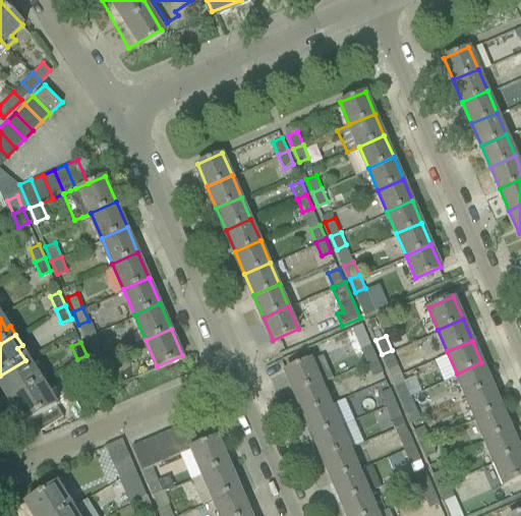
[(90,348),(95,362),(105,358),(99,344),(90,348)]
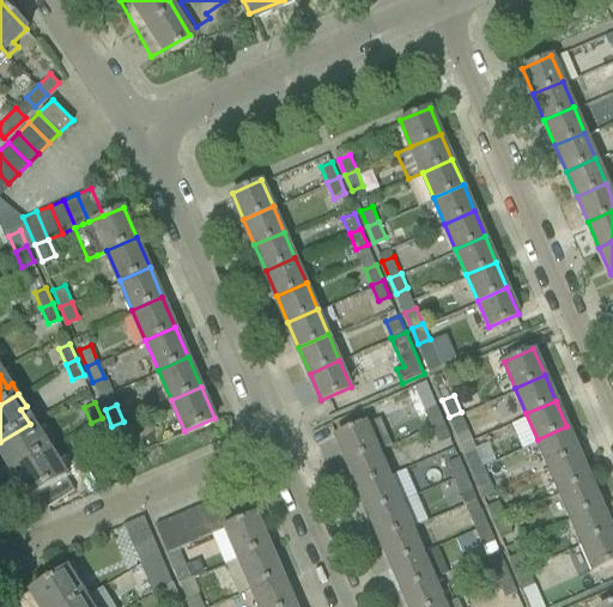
[(425,410),(432,425),(443,420),(437,405),(425,410)]
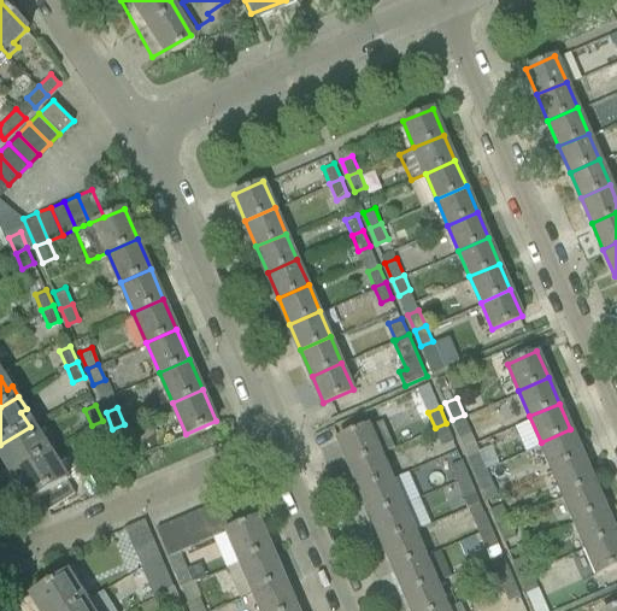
[(464,415),(452,419),(459,435),(470,430),(464,415)]
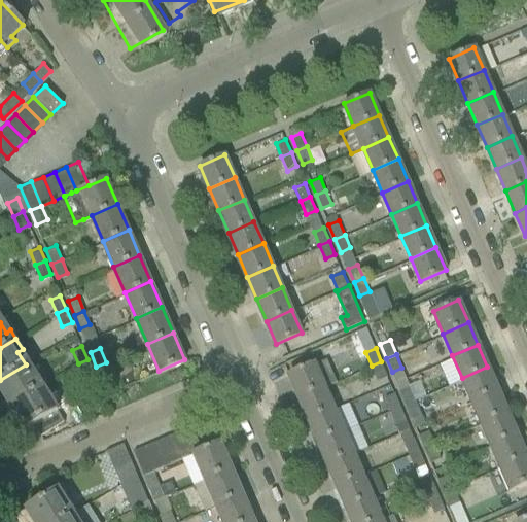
[(308,366),(289,374),(300,396),(324,386),(324,385),(336,380),(326,357),(315,362),(308,366)]
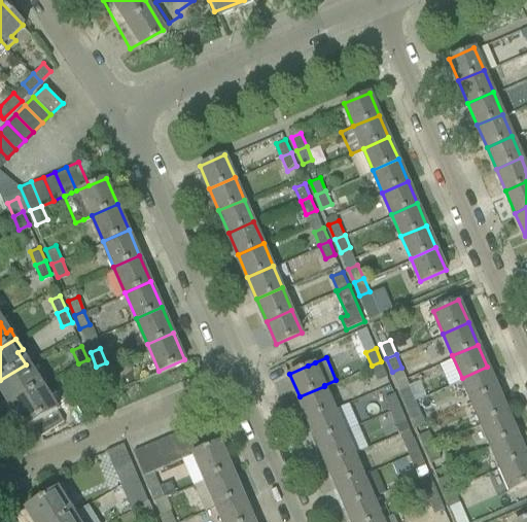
[(88,359),(78,363),(83,377),(93,373),(88,359)]
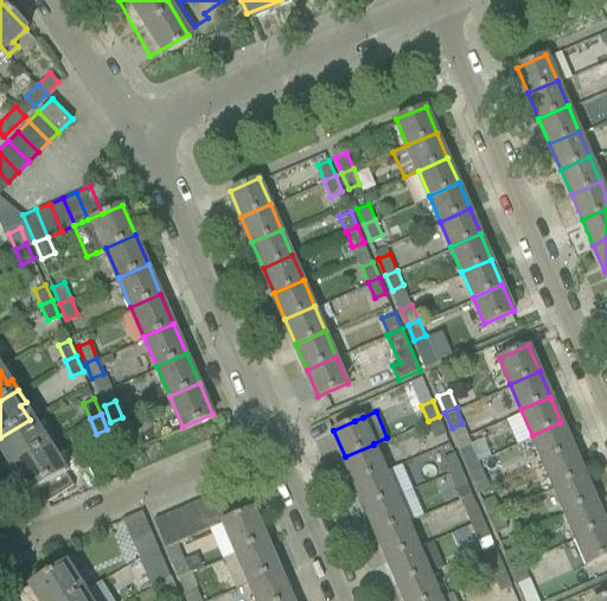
[(439,416),(428,421),(434,436),(446,432),(439,416)]
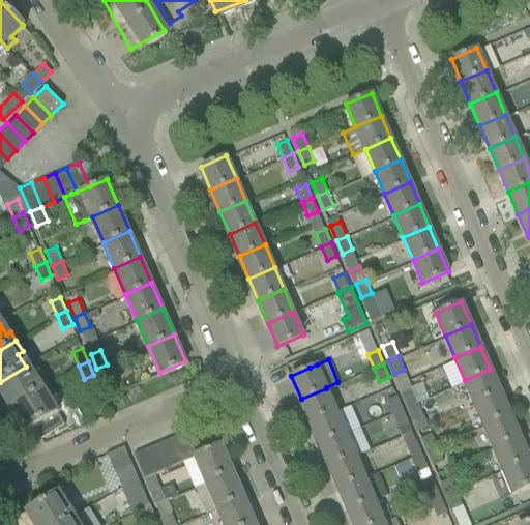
[(107,365),(96,369),(102,382),(112,378),(107,365)]
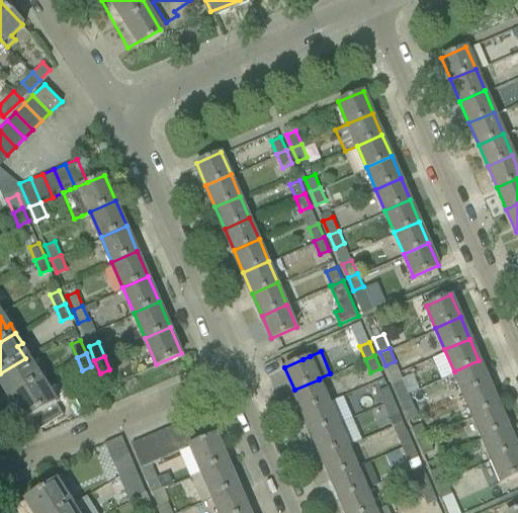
[(0,373),(0,385),(9,400),(44,377),(37,368),(33,371),(25,358),(0,373)]
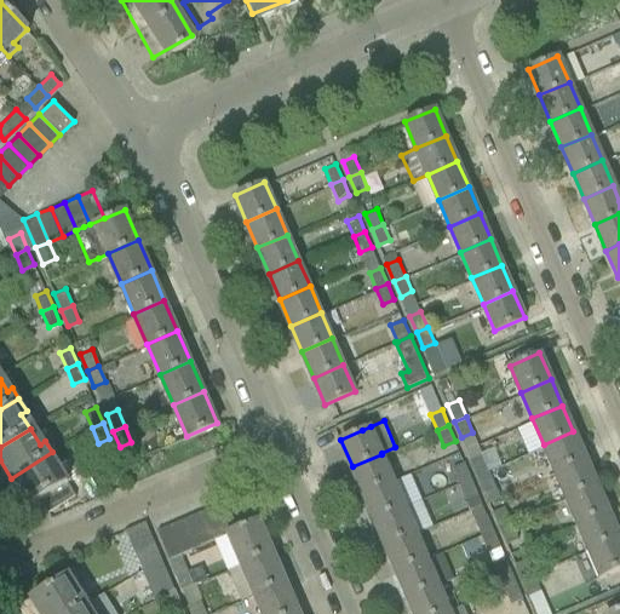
[(544,445),(555,470),(585,458),(573,431),(544,445)]
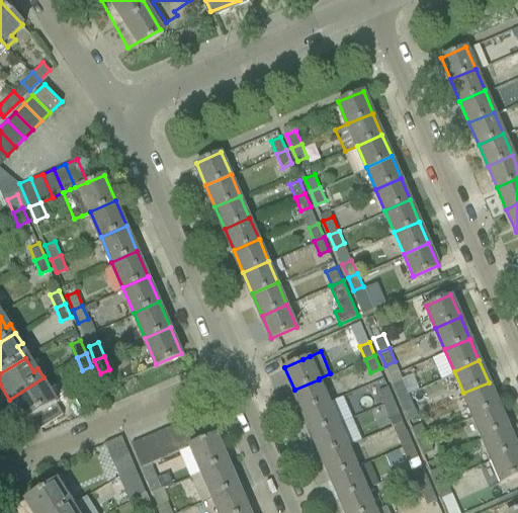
[(44,377),(9,400),(23,422),(33,416),(40,427),(63,413),(57,402),(54,404),(45,391),(50,388),(44,377)]
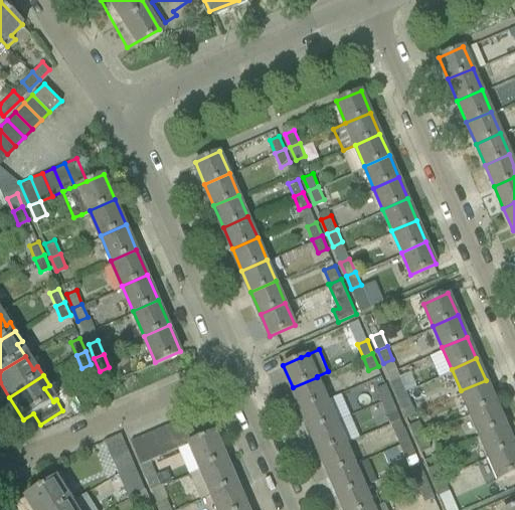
[(390,379),(395,392),(405,388),(399,375),(390,379)]
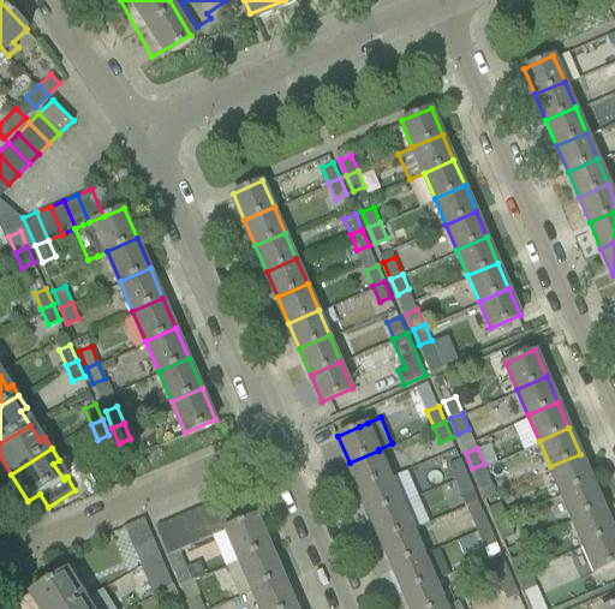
[(350,463),(360,489),(390,476),(378,451),(350,463)]
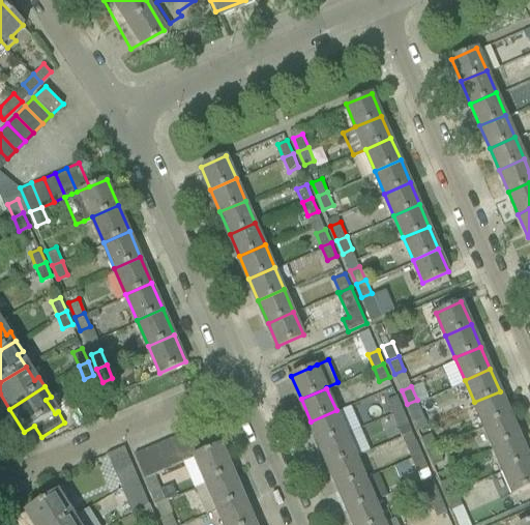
[(474,402),(483,425),(509,413),(500,391),(474,402)]
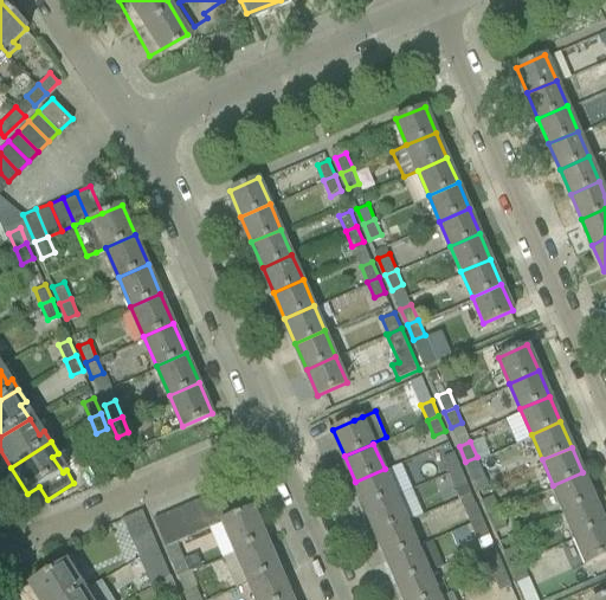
[(443,456),(449,471),(461,466),(453,451),(443,456)]
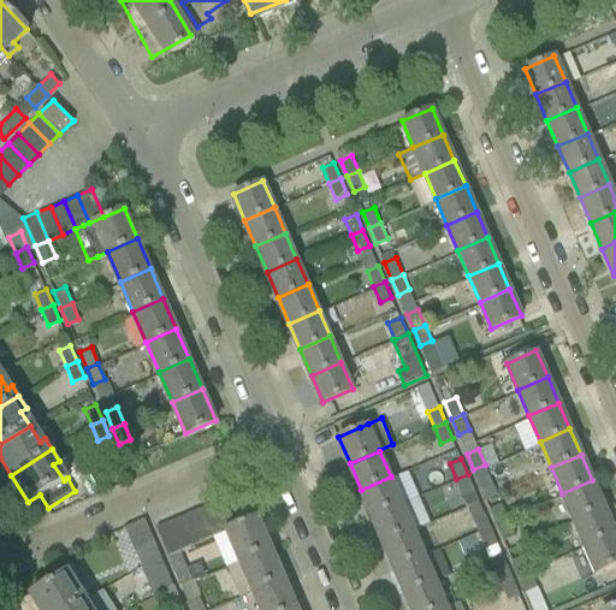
[(485,465),(473,469),(480,485),(492,480),(485,465)]
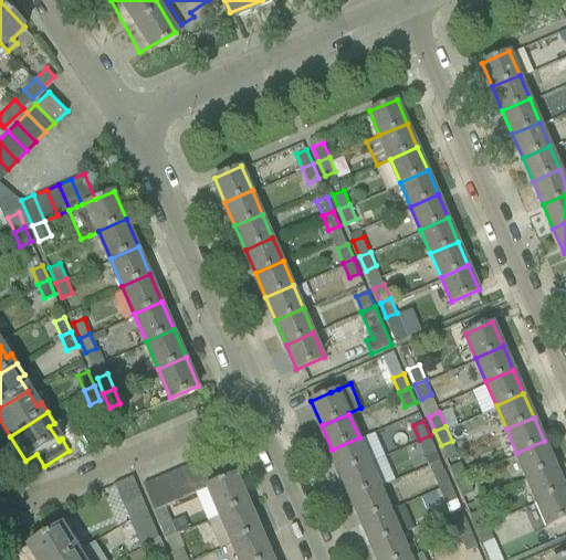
[(359,437),(332,450),(342,473),(369,461),(385,454),(375,431),(359,437)]
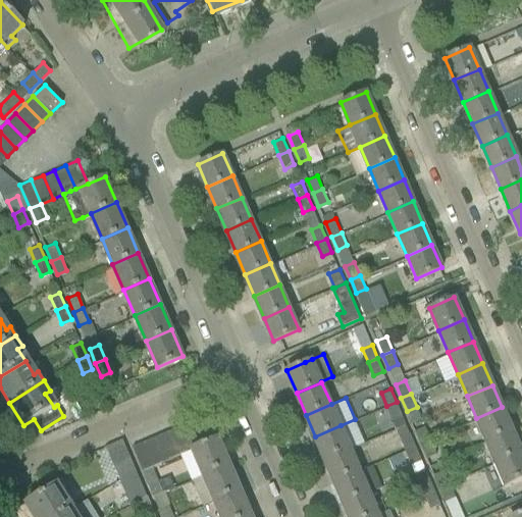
[(397,402),(386,406),(393,419),(402,415),(397,402)]
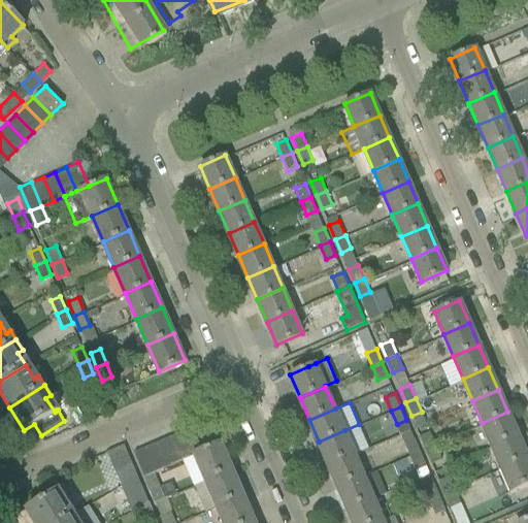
[(482,423),(491,445),(517,433),(507,412),(482,423)]
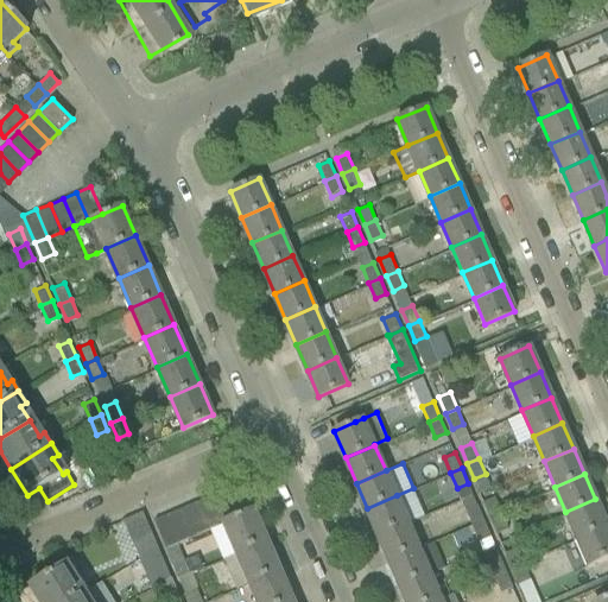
[(457,488),(461,498),(473,493),(468,483),(457,488)]
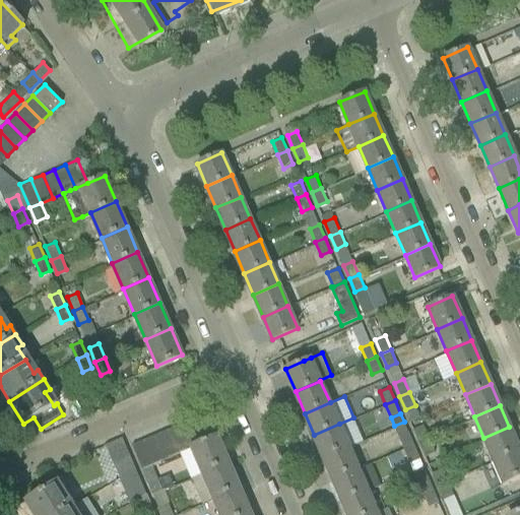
[(339,424),(314,435),(323,457),(348,446),(363,440),(353,417),(339,424)]
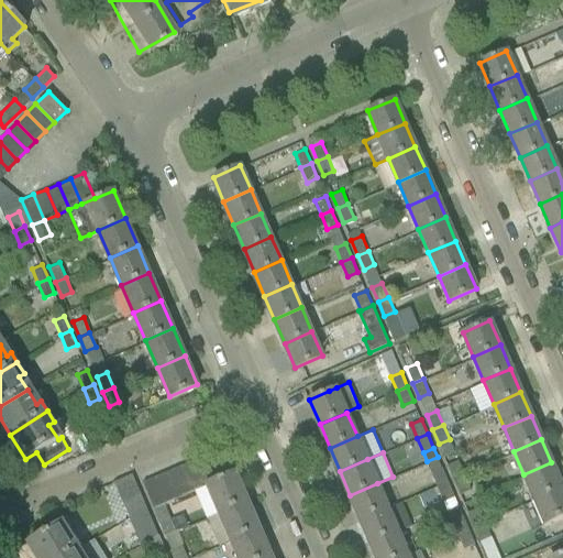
[(203,485),(207,483),(216,480),(205,453),(192,459),(203,485)]
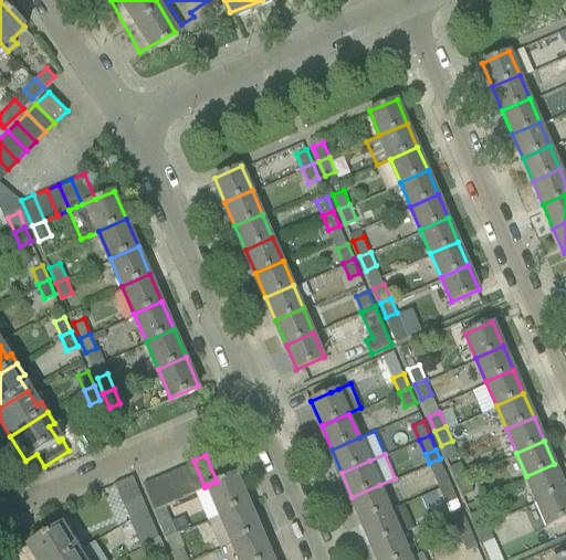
[(444,467),(440,458),(429,463),(433,472),(444,467)]
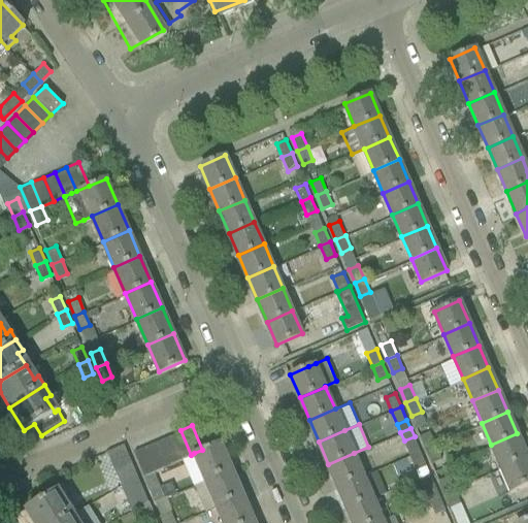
[(419,433),(425,447),(434,443),(429,429),(419,433)]
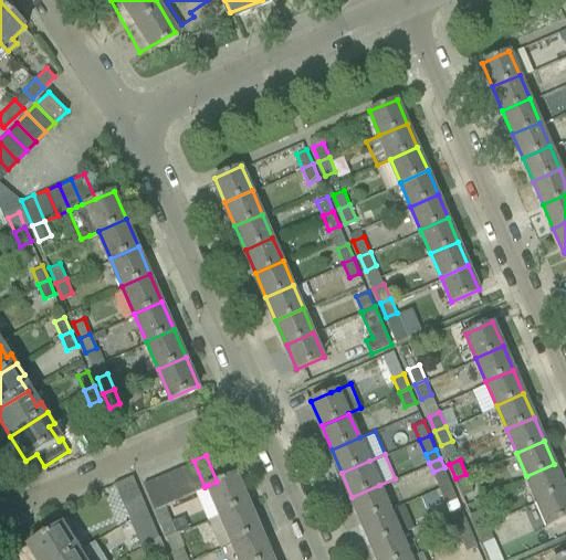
[(192,493),(205,487),(194,461),(181,466),(192,493)]
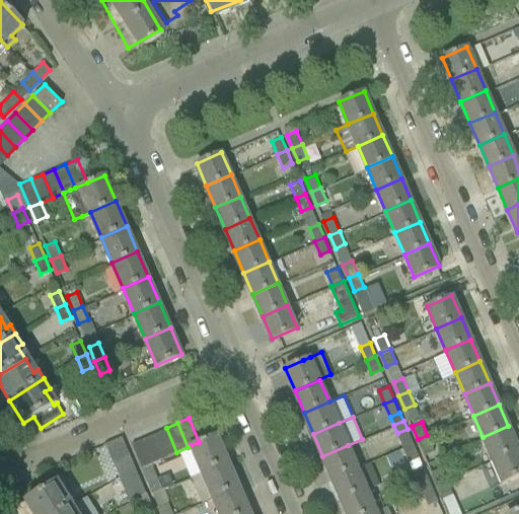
[(483,437),(492,458),(517,448),(508,426),(483,437)]
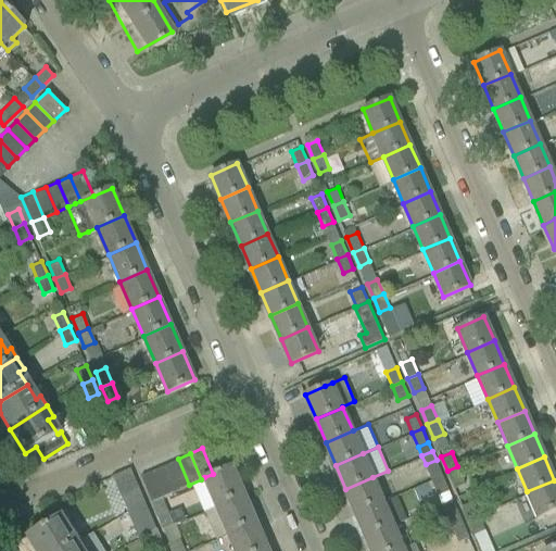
[(176,490),(189,485),(178,459),(165,464),(176,490)]
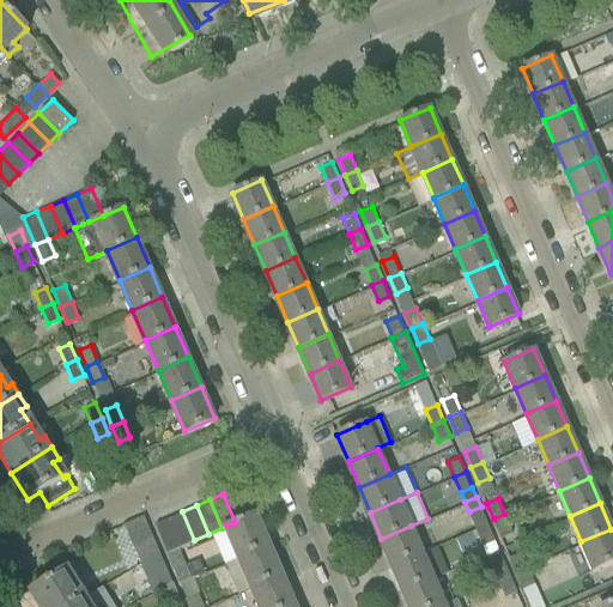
[(469,511),(477,528),(487,522),(481,507),(469,511)]
